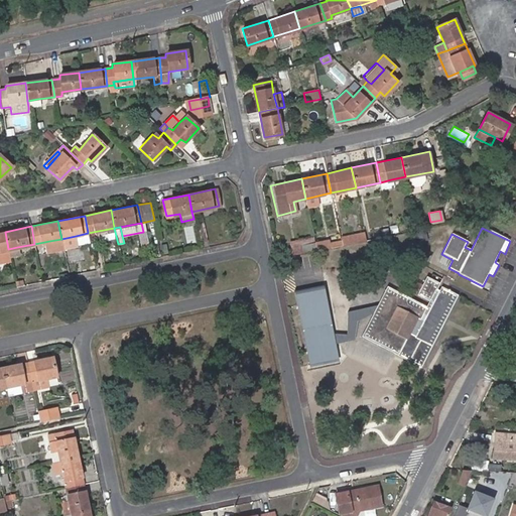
[(8,249),(5,232),(0,232),(0,260),(10,258),(9,255),(8,249)]
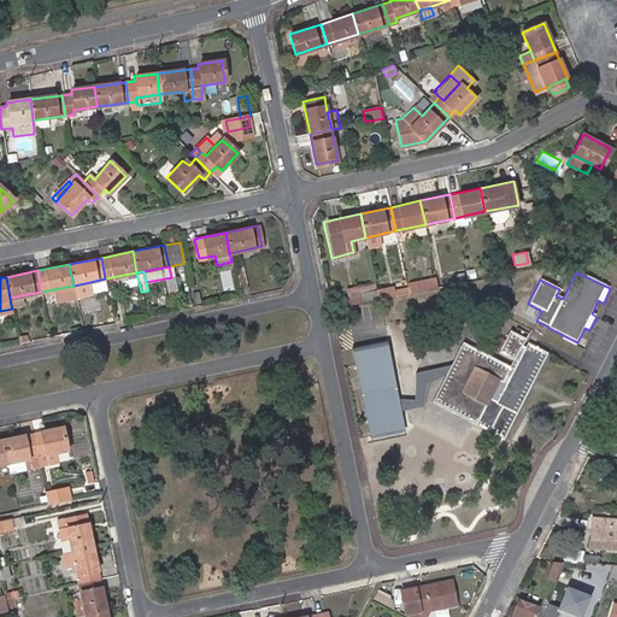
[(407,286),(409,292),(438,286),(436,277),(407,283),(407,286)]
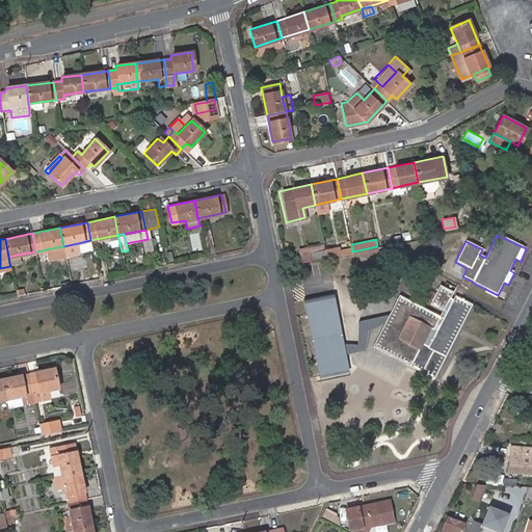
[(94,241),(81,244),(83,251),(95,248),(94,241)]
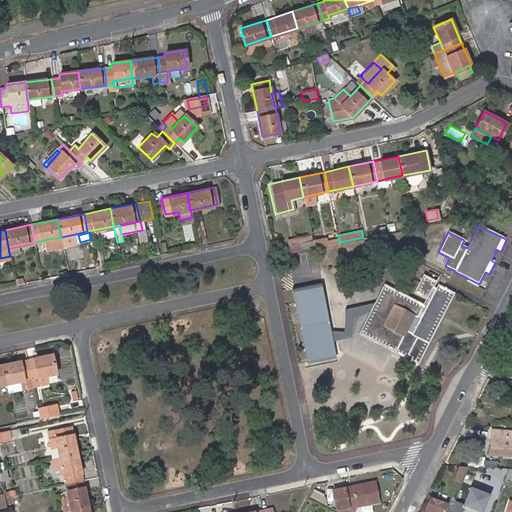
[(75,234),(61,237),(62,245),(63,248),(77,245),(75,234)]
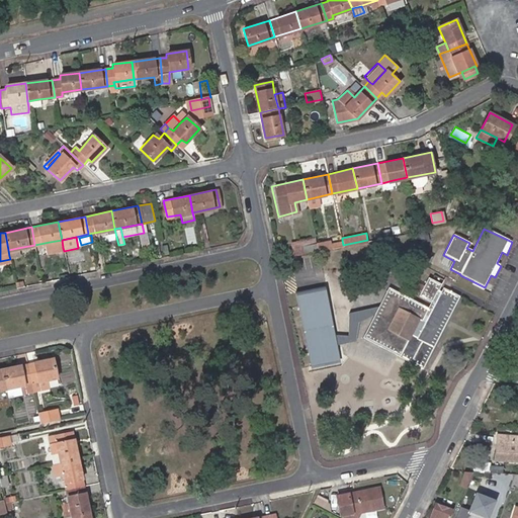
[(295,255),(305,254),(303,246),(316,243),(315,239),(293,244),(295,255)]
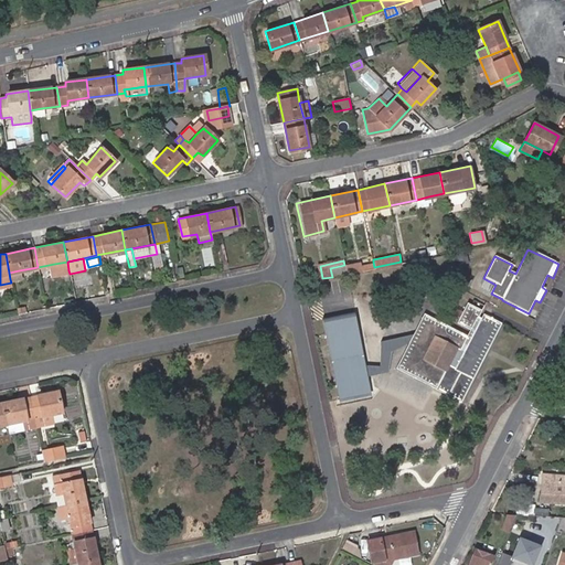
[(67,262),(54,264),(55,273),(68,270),(67,262)]
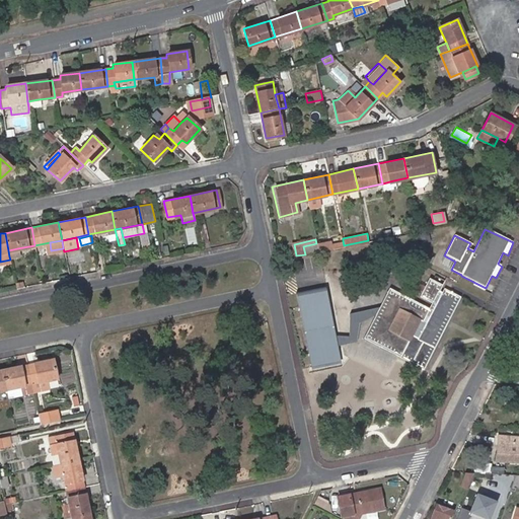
[(316,243),(316,244),(328,241),(330,248),(329,243),(329,240),(316,243)]
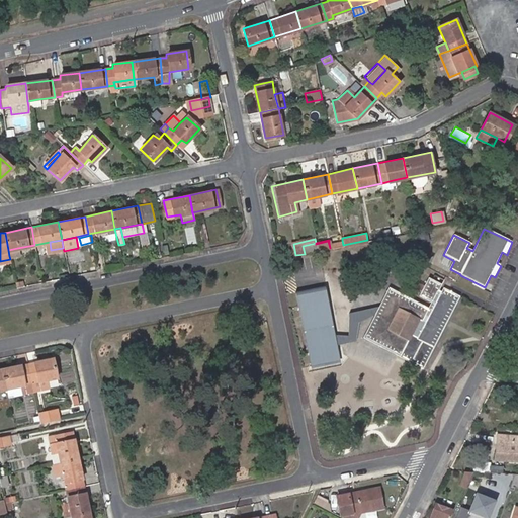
[(303,246),(305,254),(318,251),(316,244),(316,243),(303,246)]
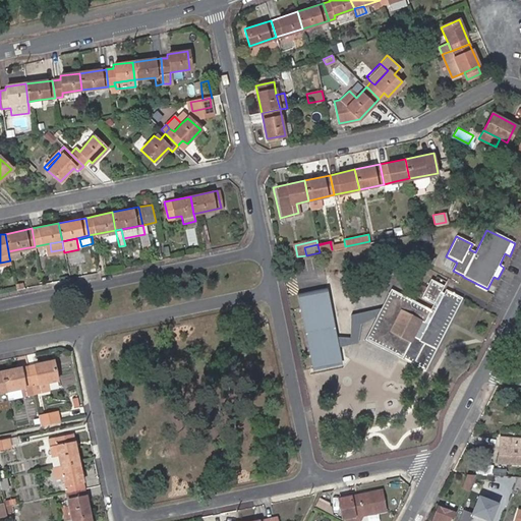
[(420,296),(433,302),(443,285),(429,278),(425,287),(421,293),(420,296)]
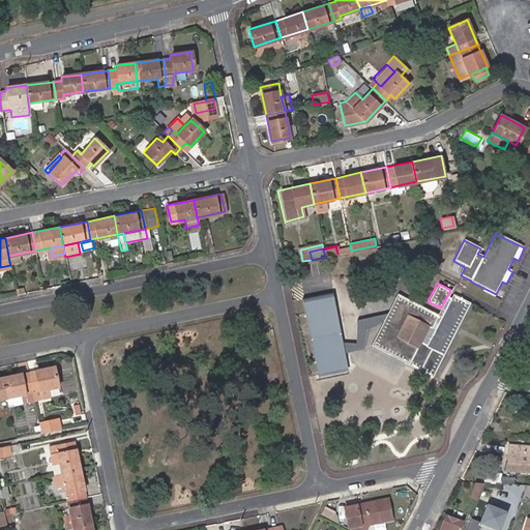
[(423,295),(429,298),(433,292),(428,289),(423,295)]
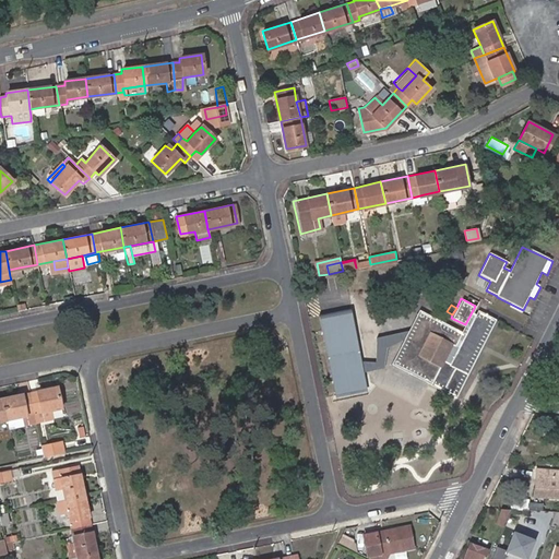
[(352,308),(320,314),(336,396),(366,391),(363,371),(383,367),(387,348),(402,341),(407,331),(377,337),(376,361),(363,361),(352,308)]
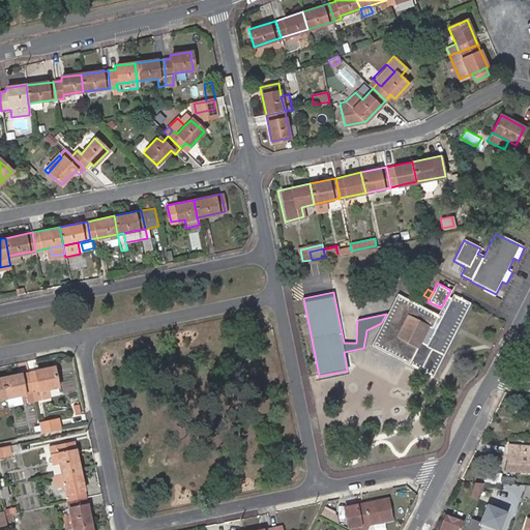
[(421,315),(408,307),(412,300),(396,292),(387,312),(421,328),(427,318),(421,315)]
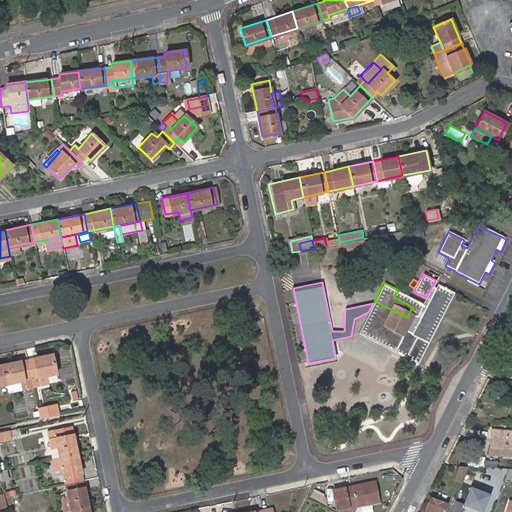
[(395,352),(417,363),(453,291),(436,284),(426,304),(410,296),(398,290),(394,297),(407,304),(412,307),(407,317),(374,301),(373,303),(368,312),(358,334),(395,352)]
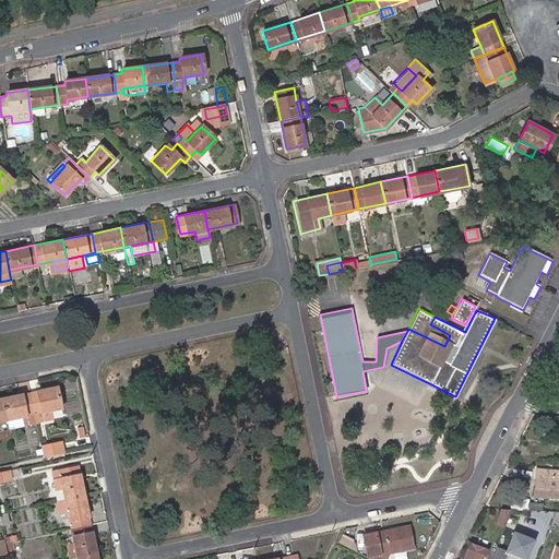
[(56,387),(28,393),(33,413),(49,409),(60,407),(56,387)]
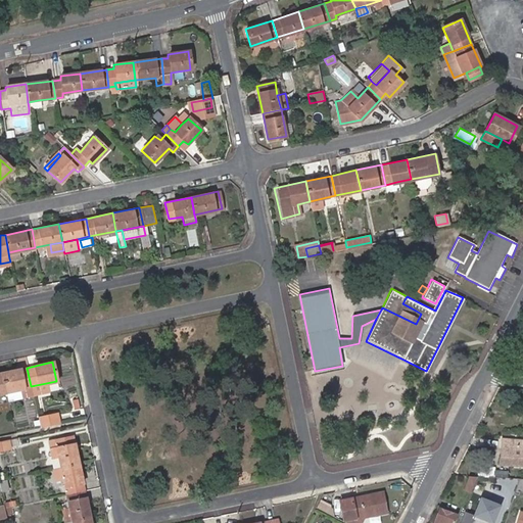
[(31,386),(27,368),(2,373),(6,391),(31,386)]
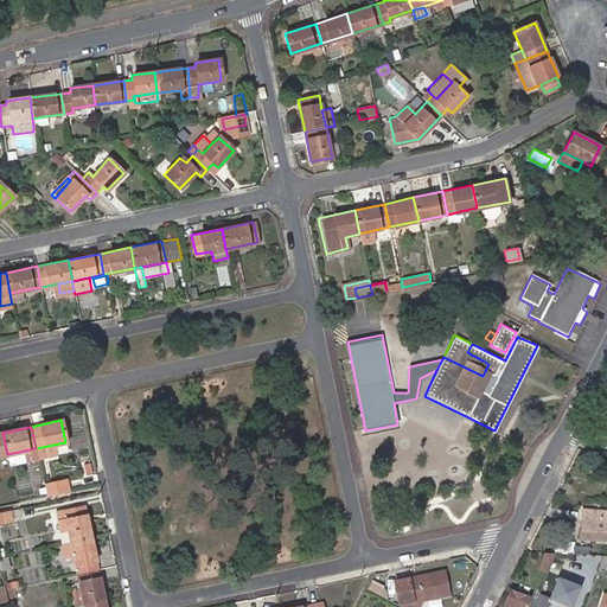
[(53,445),(36,448),(38,458),(56,454),(53,445)]
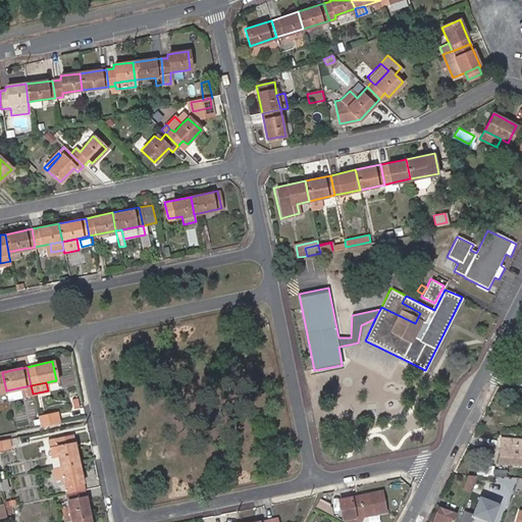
[(31,385),(6,390),(7,399),(33,394),(31,385)]
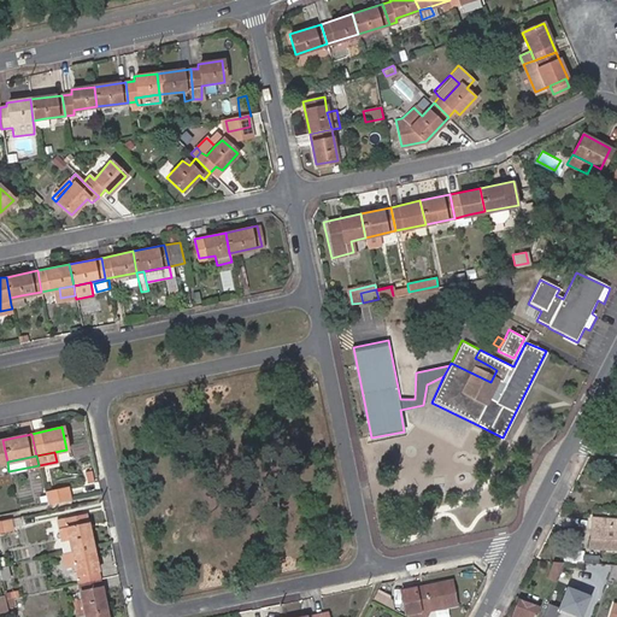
[(47,505),(69,501),(66,492),(45,497),(46,497),(47,503),(47,505)]
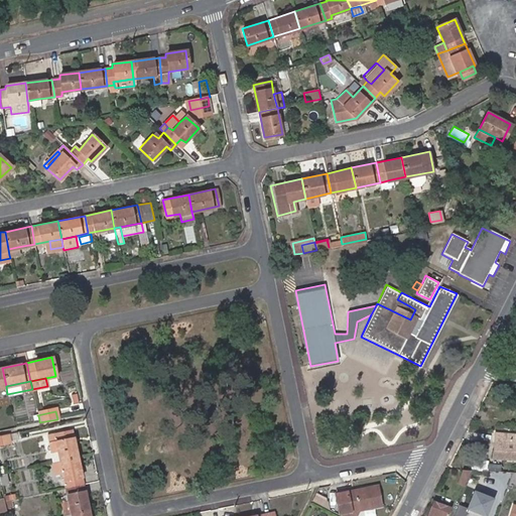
[(59,461),(77,457),(72,430),(72,429),(53,433),(55,440),(56,445),(57,452),(59,461)]
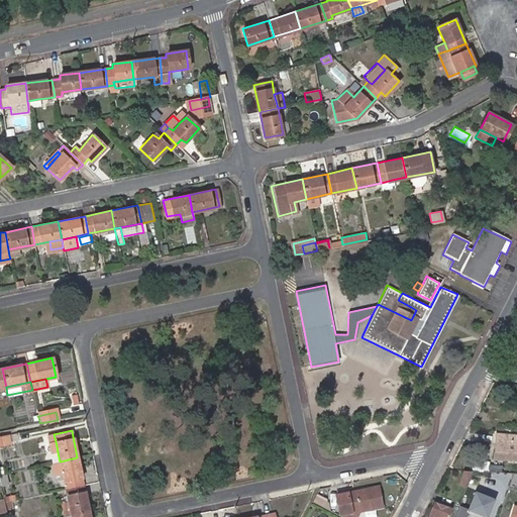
[(16,433),(10,435),(12,445),(18,444),(16,433)]
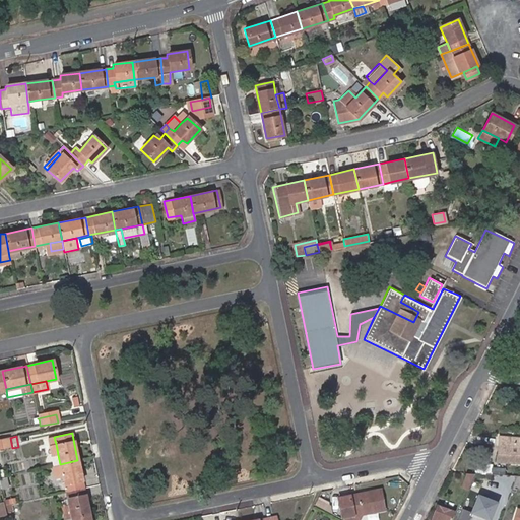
[(519,438),(499,436),(497,452),(501,453),(500,462),(519,464),(519,438)]
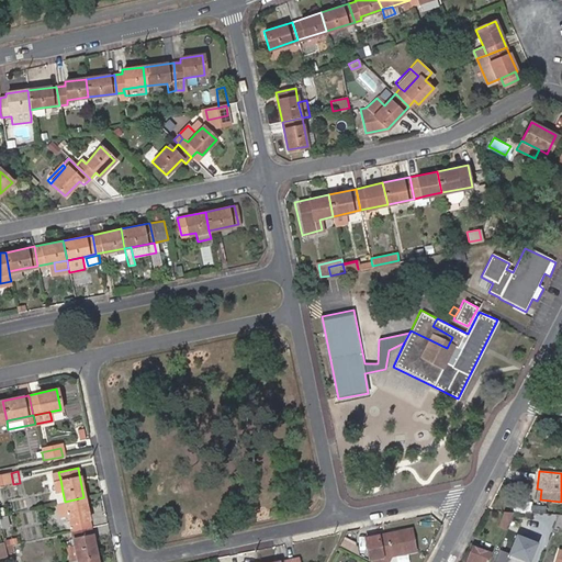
[(60,480),(58,472),(51,474),(53,481),(60,480)]
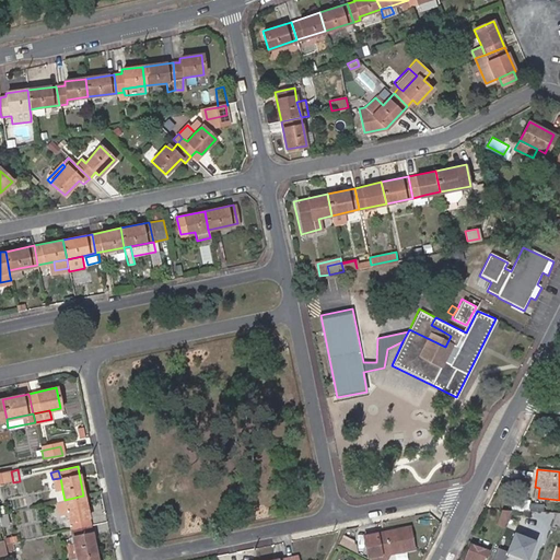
[(0,485),(13,482),(11,471),(0,473),(0,485)]
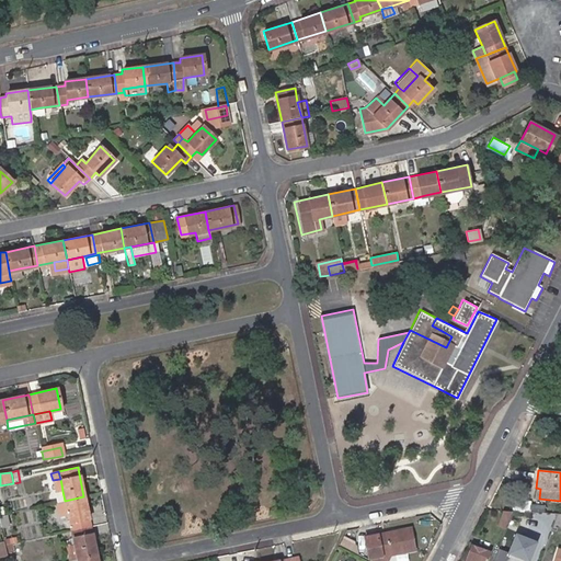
[(61,484),(60,479),(53,480),(55,492),(63,491),(61,484)]
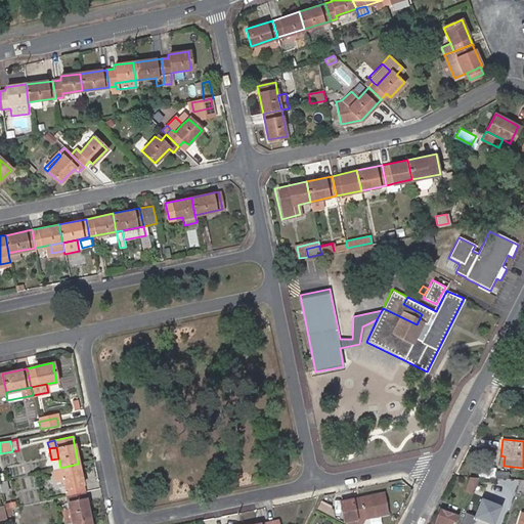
[(60,468),(58,459),(51,460),(50,461),(52,469),(60,468)]
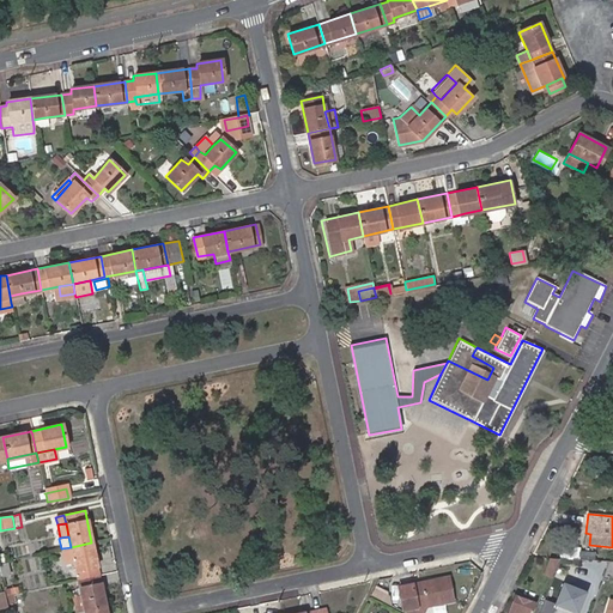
[(78,578),(98,575),(91,542),(71,547),(74,560),(78,578)]
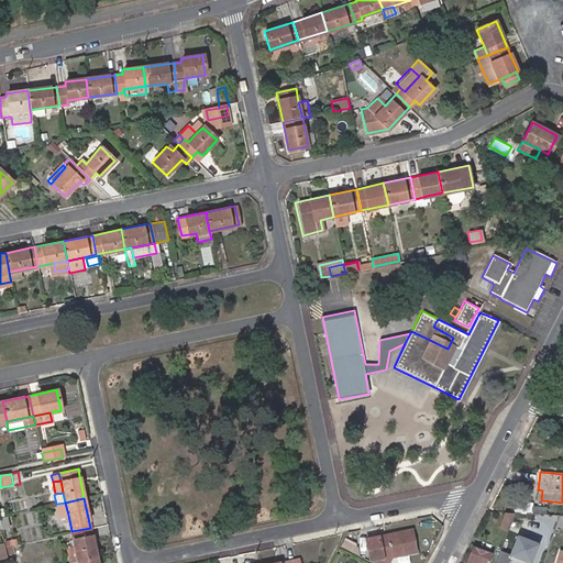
[(65,503),(56,504),(59,517),(68,515),(65,503)]
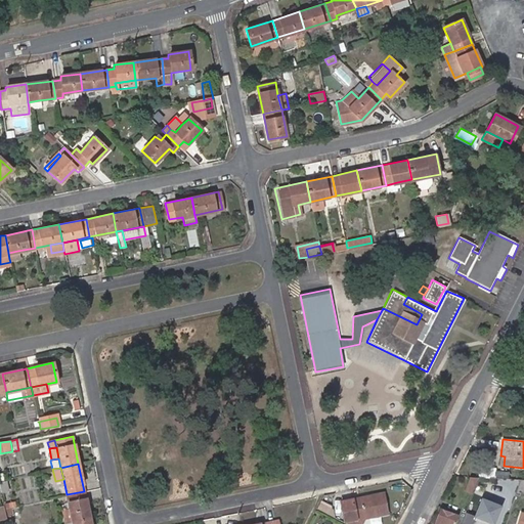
[(476,476),(469,476),(464,489),(471,492),(476,476)]
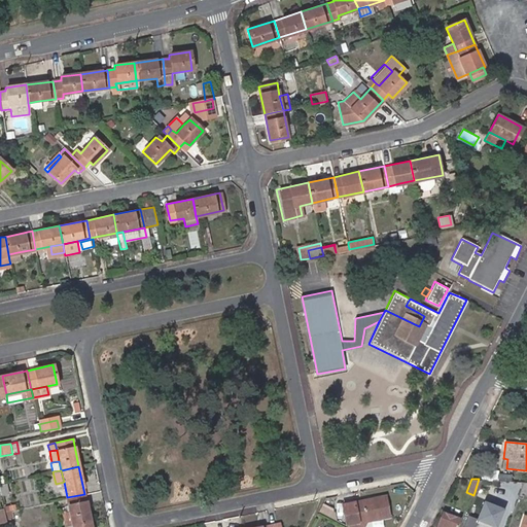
[(72,525),(90,521),(84,494),(67,497),(69,511),(72,525)]
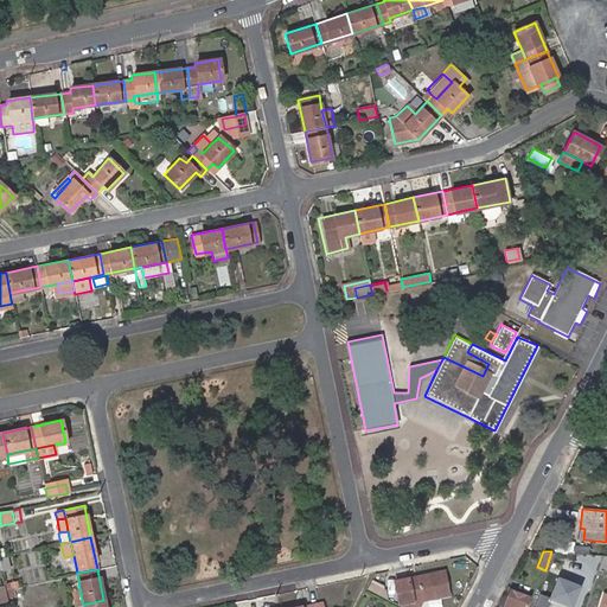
[(400,605),(403,606),(419,606),(423,599),(447,594),(442,572),(429,574),(430,577),(425,579),(423,575),(395,581),(400,605)]
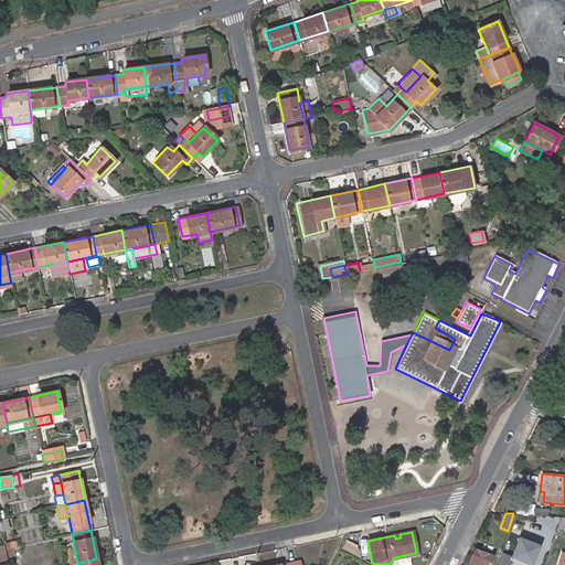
[(534,564),(542,546),(521,537),(513,557),(502,553),(498,564),(529,564),(530,564),(531,564),(534,564)]
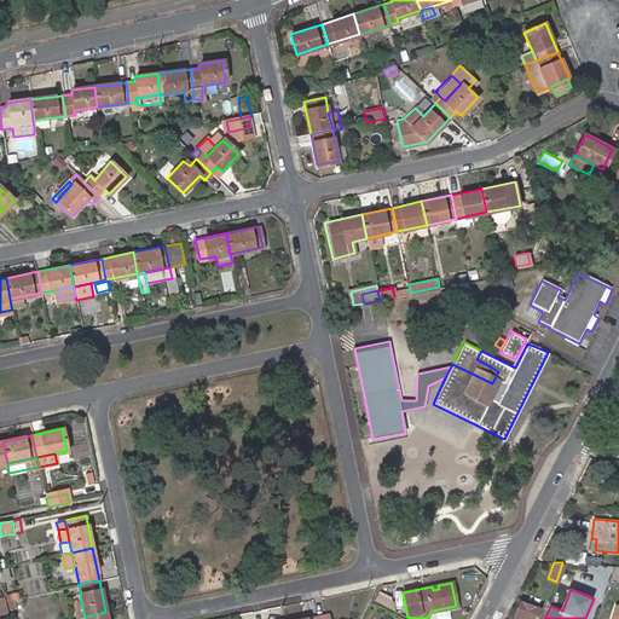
[(74,601),(77,618),(85,617),(81,600),(74,601)]
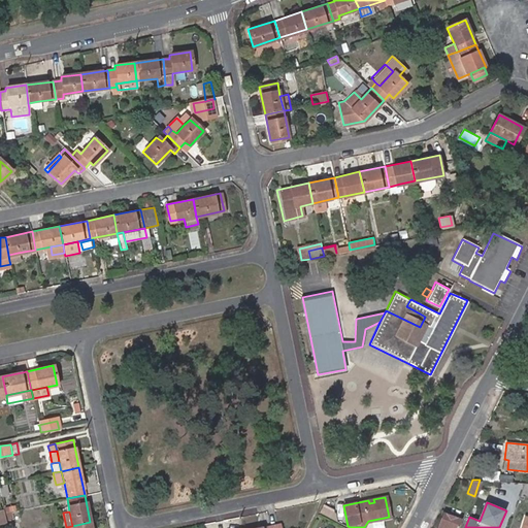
[(435,527),(455,527),(459,520),(441,513),(435,527)]
